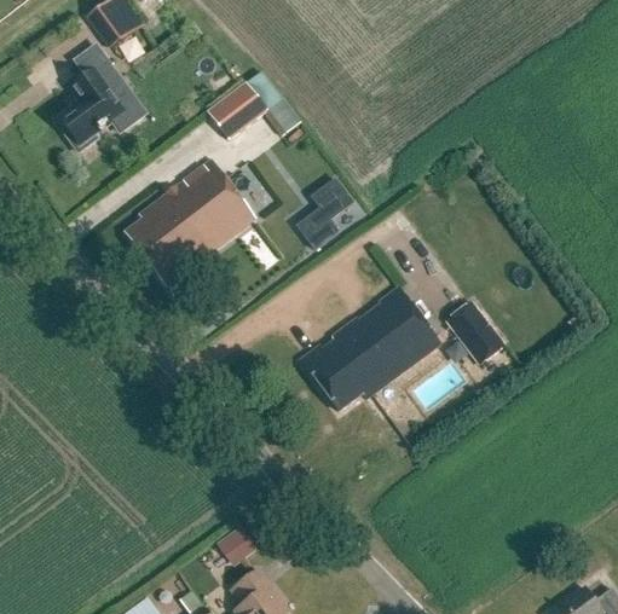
[(107,48),(142,23),(134,13),(99,39),(107,48)]
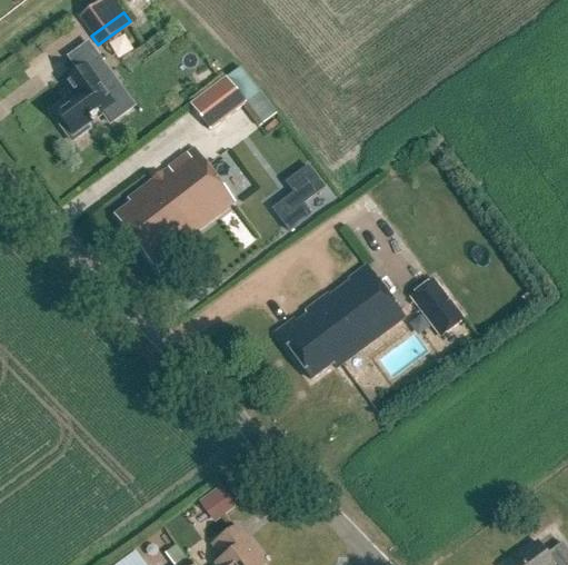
[(87,62),(63,79),(72,92),(52,107),(63,120),(59,124),(70,139),(88,126),(86,122),(90,119),(92,121),(96,118),(95,116),(115,101),(87,62)]
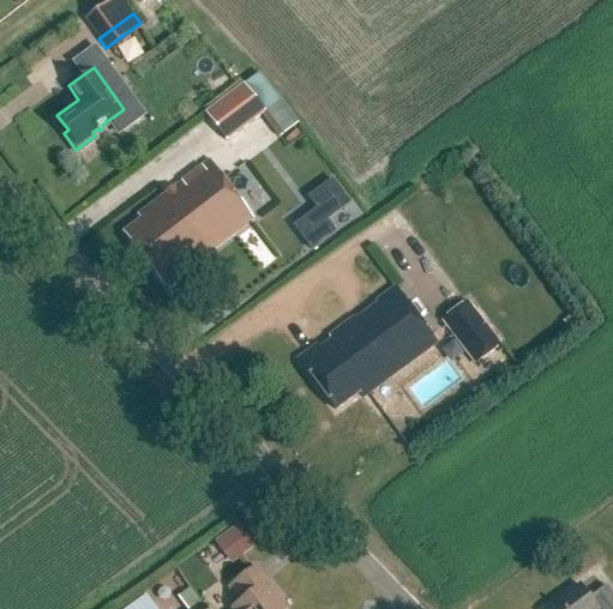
[(226,138),(264,109),(263,108),(278,96),(258,70),(242,80),(242,79),(203,109),(226,138)]
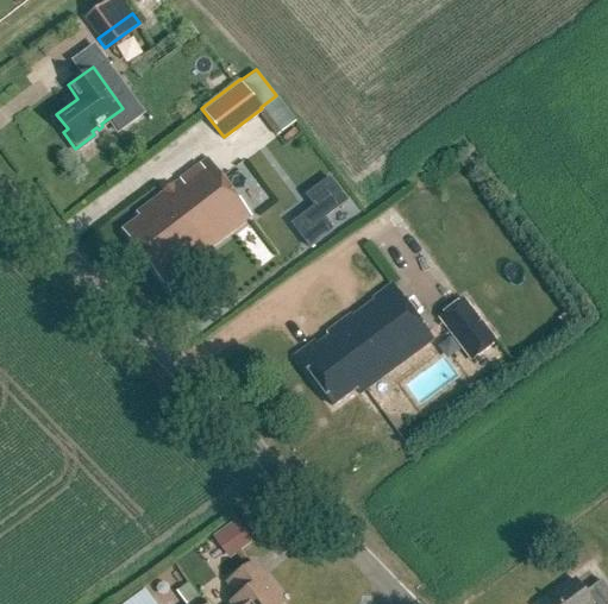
[(250,213),(220,174),(206,155),(135,209),(138,213),(121,226),(162,280),(250,213)]
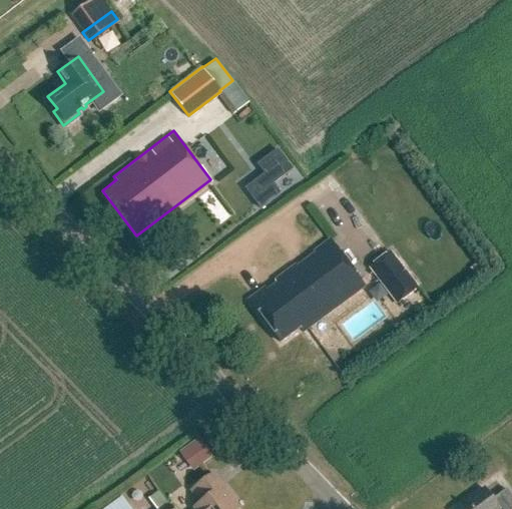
[(244,186),(260,206),(280,191),(273,181),(291,167),(277,148),(257,162),(265,172),(244,186)]
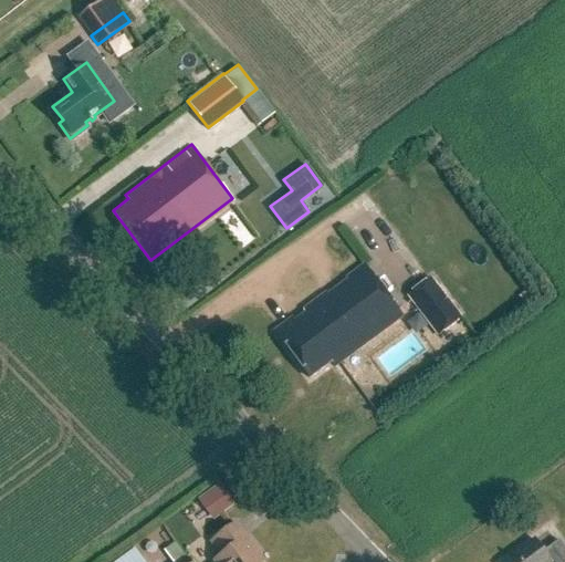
[(331,358),(335,365),(403,315),(364,261),(274,328),(309,374),(331,358)]
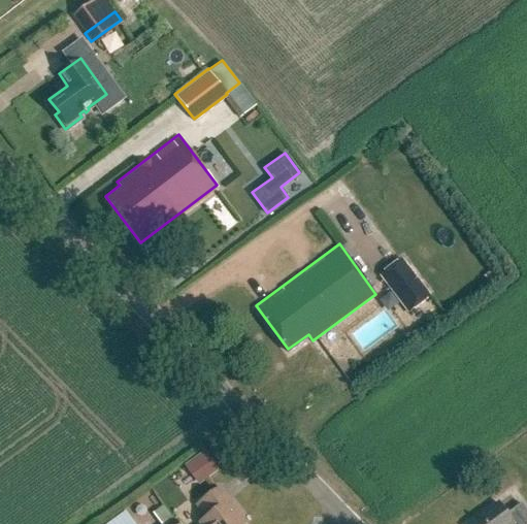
[(379,273),(407,310),(430,293),(401,256),(379,273)]
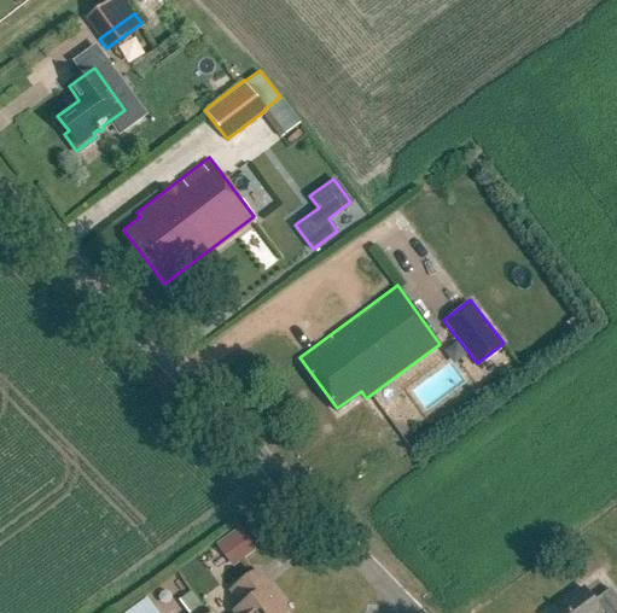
[(238,525),(221,537),(237,560),(238,559),(244,566),(249,564),(243,555),(254,547),(238,525)]
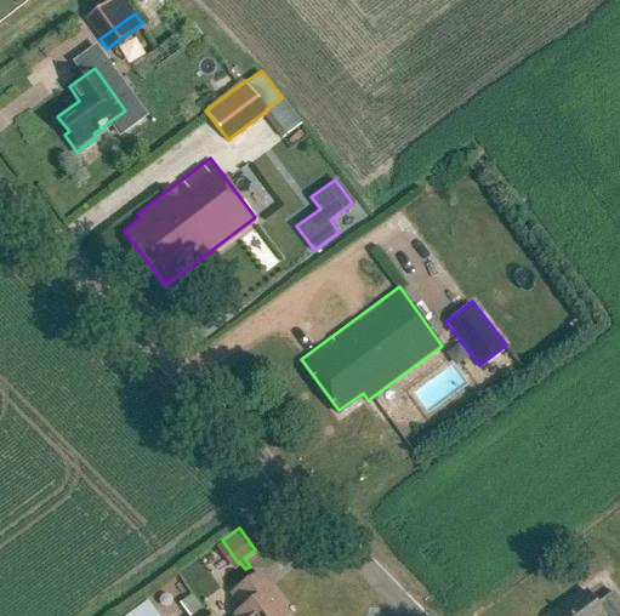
[(237,615),(285,615),(278,606),(282,603),(259,571),(231,591),(243,606),(234,612),(237,615)]
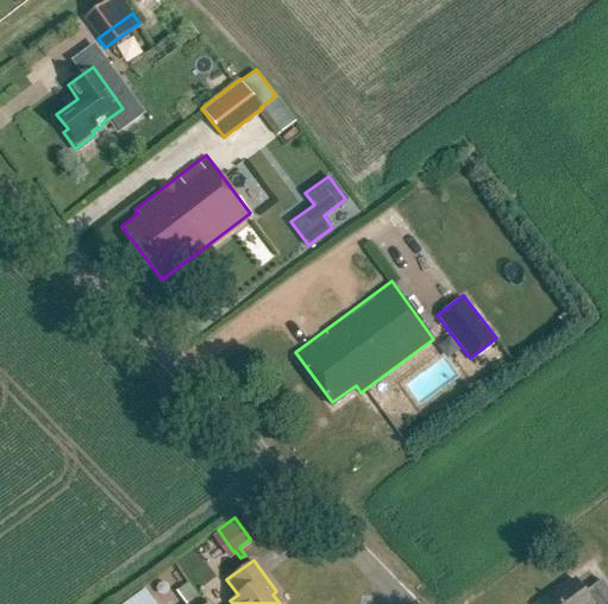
[(574,577),(541,601),(543,603),(589,603),(595,601),(597,603),(606,603),(607,601),(607,589),(600,578),(583,590),(574,577)]
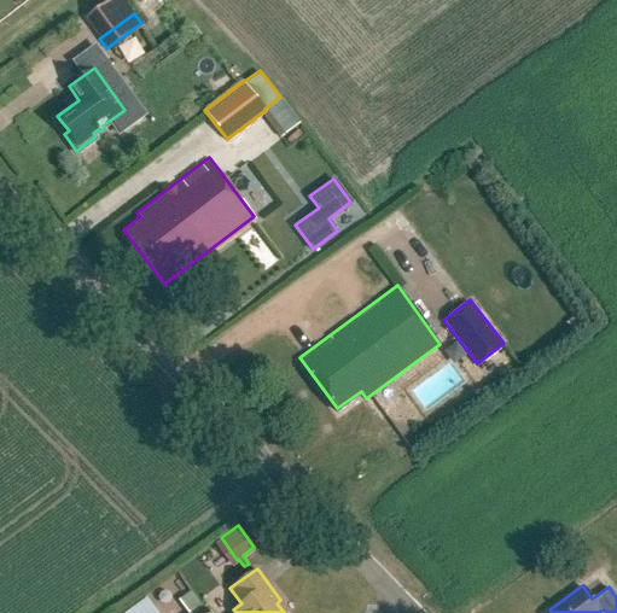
[(188,612),(208,612),(203,606),(191,589),(178,597),(188,612)]
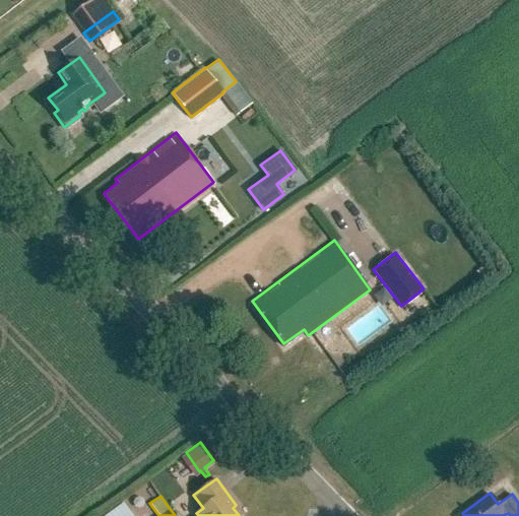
[(104,515),(133,515),(134,515),(124,499),(102,513),(104,515)]
